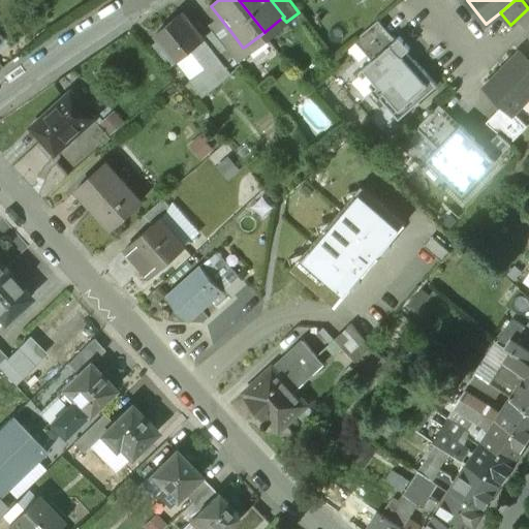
[(198,31),(180,9),(151,28),(161,40),(156,43),(160,50),(165,47),(172,54),(184,45),(201,35),(198,31)]
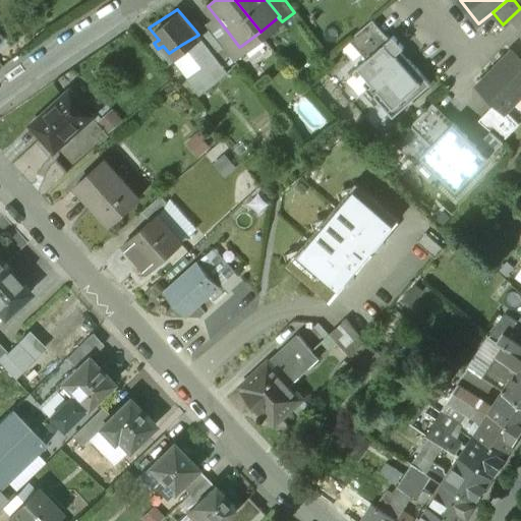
[(206,24),(217,39),(227,31),(216,16),(206,24)]
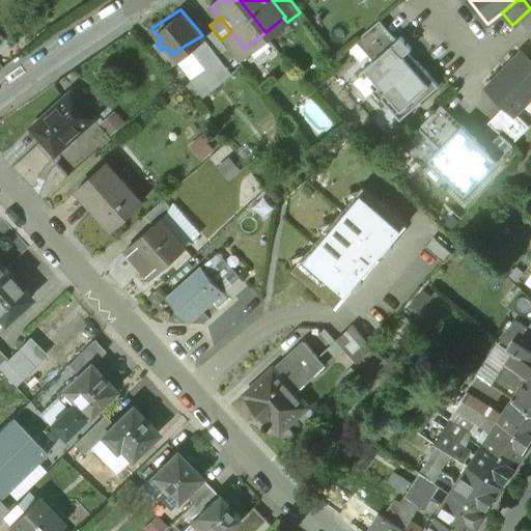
[(379,21),(359,38),(376,58),(396,40),(379,21)]
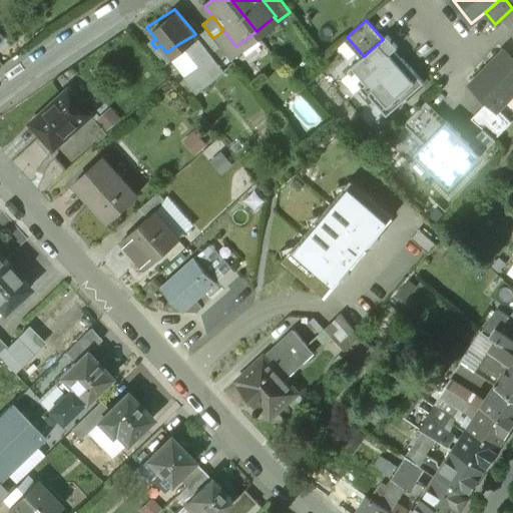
[(213,38),(202,24),(200,22),(192,30),(195,34),(211,53),(220,46),(213,38)]
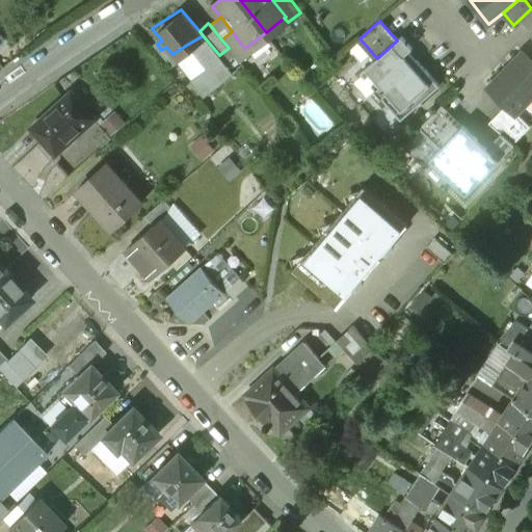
[(244,48),(232,31),(221,40),(229,48),(238,60),(250,51),(246,47),(244,48)]
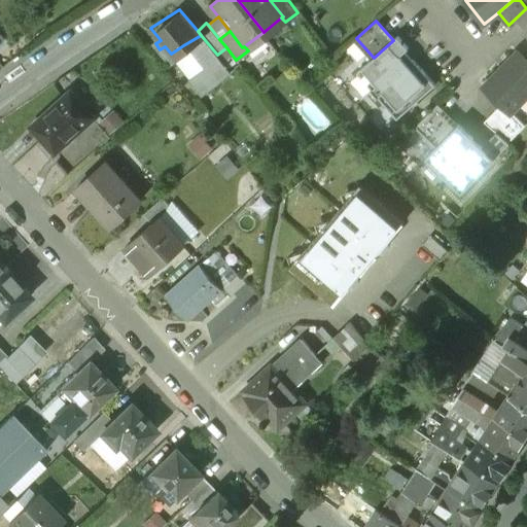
[(217,55),(201,35),(183,45),(203,68),(190,79),(201,92),(229,69),(217,55)]
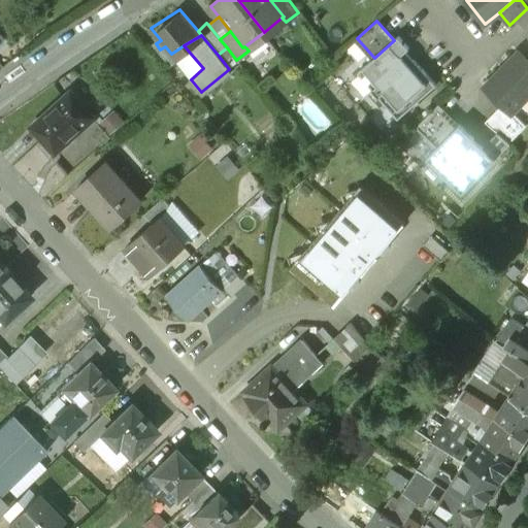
[(408,48),(398,36),(394,40),(374,58),(371,61),(357,74),(371,91),(370,91),(377,98),(397,120),(436,85),(405,52),(408,48)]
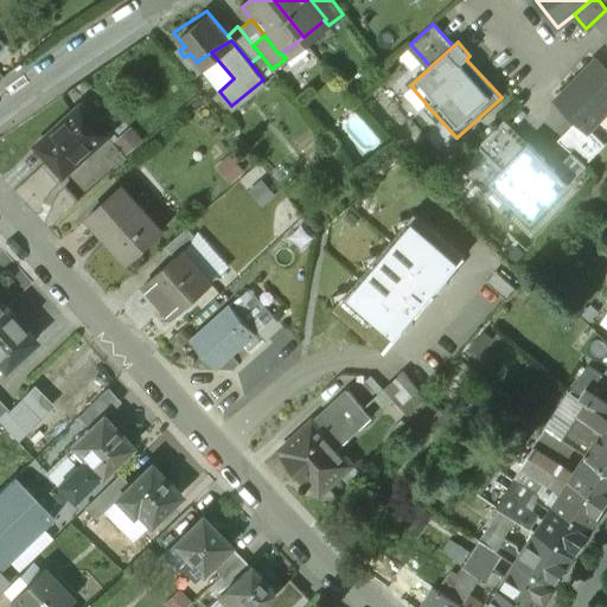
[(430,66),(410,44),(406,48),(427,70),(430,66)]
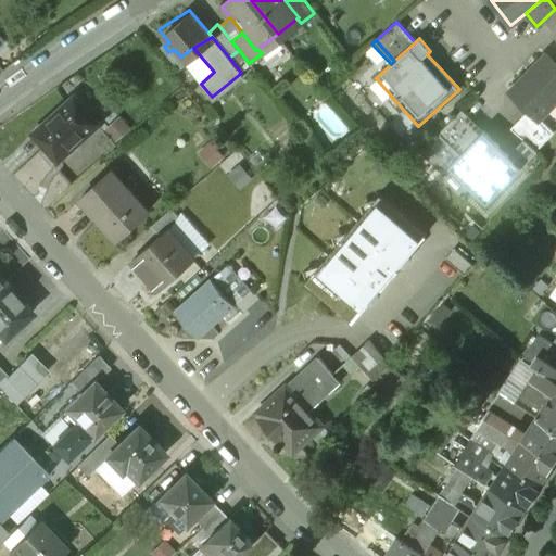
[(555,63),(546,53),(509,91),(528,110),(538,119),(540,117),(555,100),(555,63)]
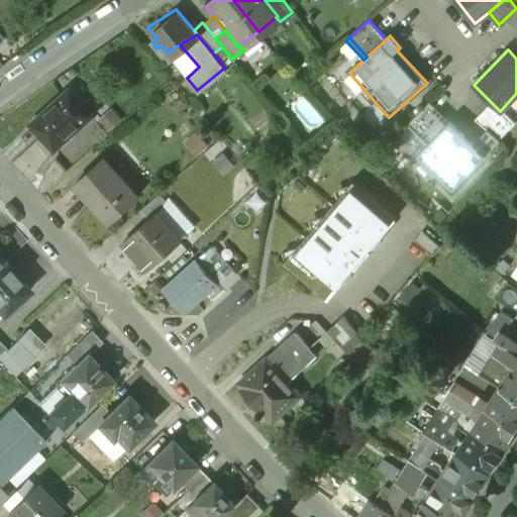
[(68,87),(29,123),(41,135),(54,148),(92,112),(68,87)]
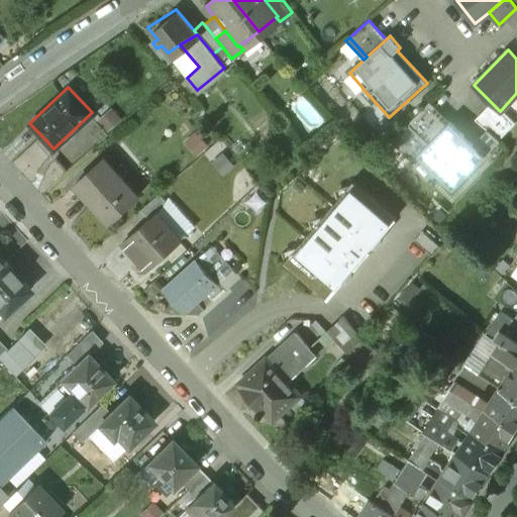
[(500,111),(491,102),(475,119),(488,131),(499,139),(515,122),(502,109),(500,111)]
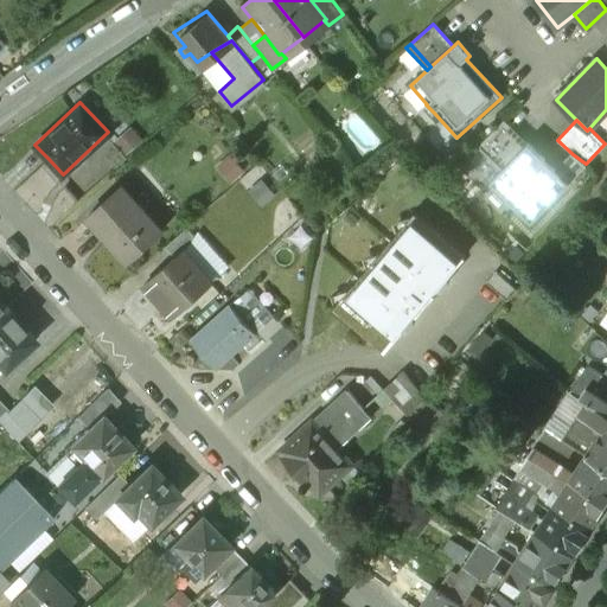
[(478,147),(503,171),(525,147),(500,123),(478,147)]
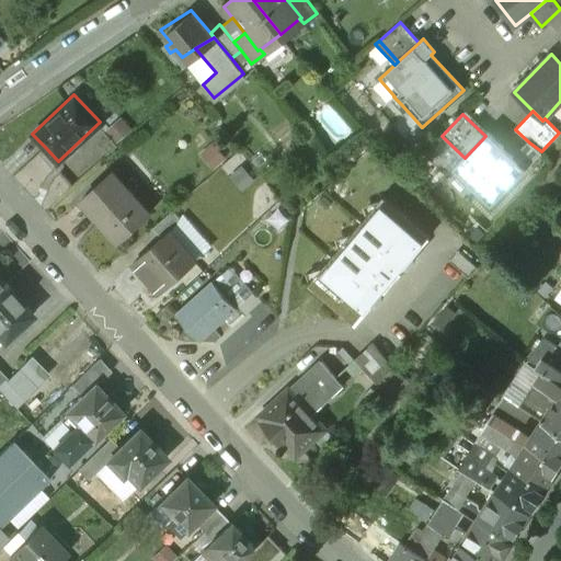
[(124,116),(109,129),(119,144),(135,132),(124,116)]
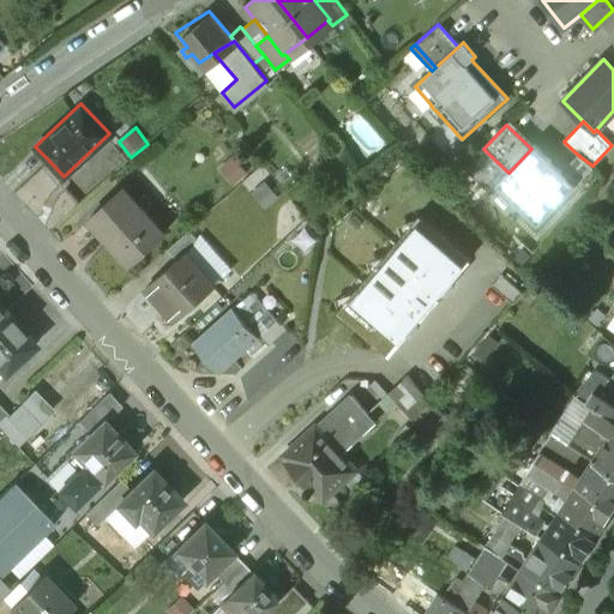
[(563,173),(535,145),(531,149),(509,173),(497,186),(537,226),(577,186),(563,173)]
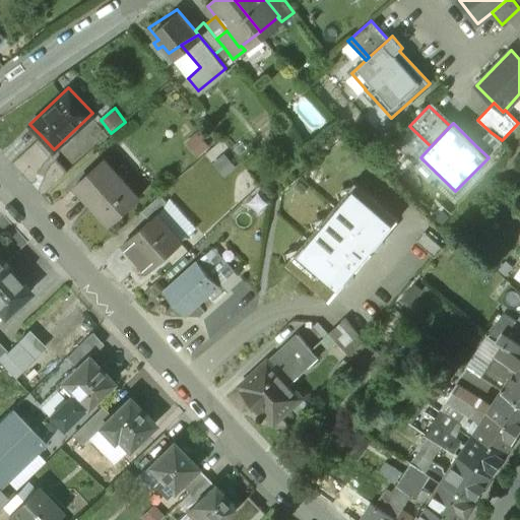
[(491,132),(476,146),(489,157),(503,142),(502,140),(491,132)]
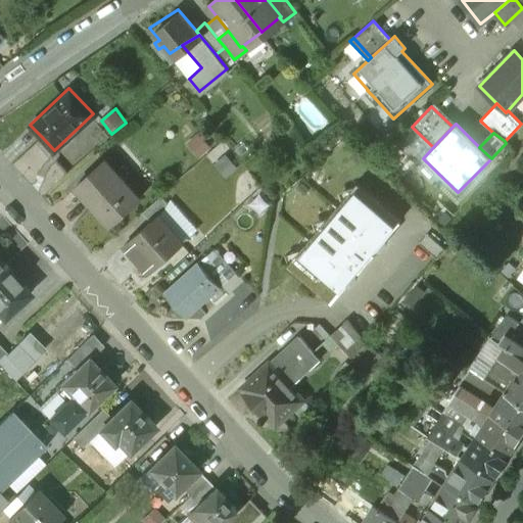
[(54,150),(42,137),(37,141),(49,154),(54,150)]
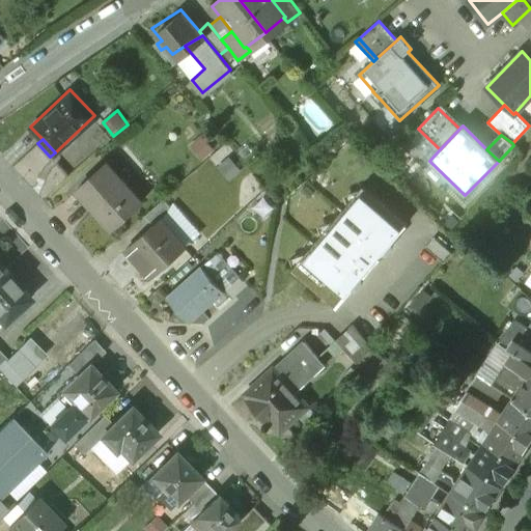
[(16,166),(31,182),(51,161),(35,145),(16,166)]
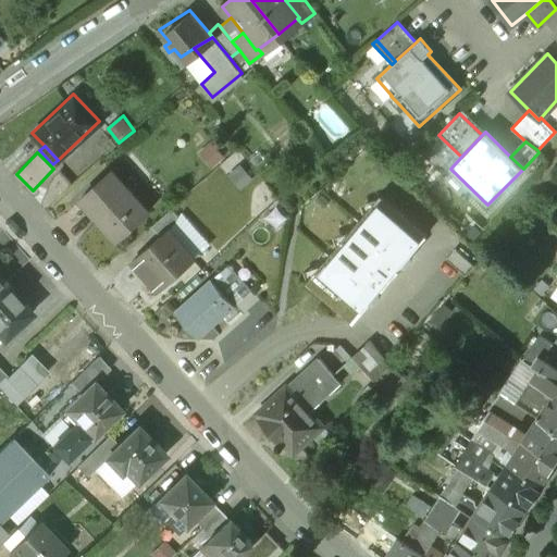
[(112,170),(79,199),(116,239),(148,210),(112,170)]
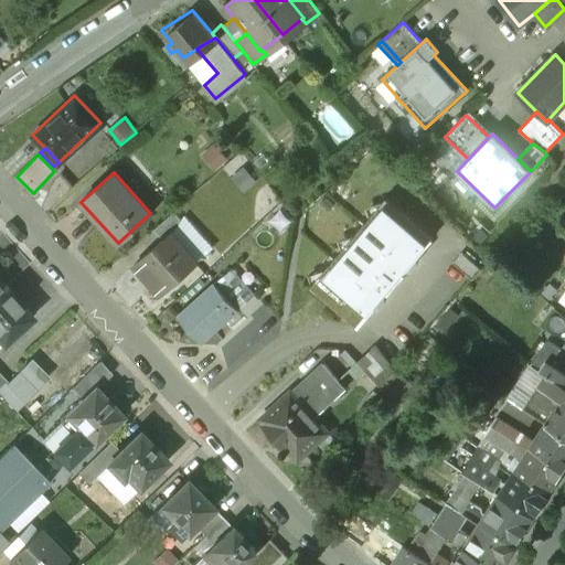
[(435,237),(387,199),(312,288),(359,327),(435,237)]
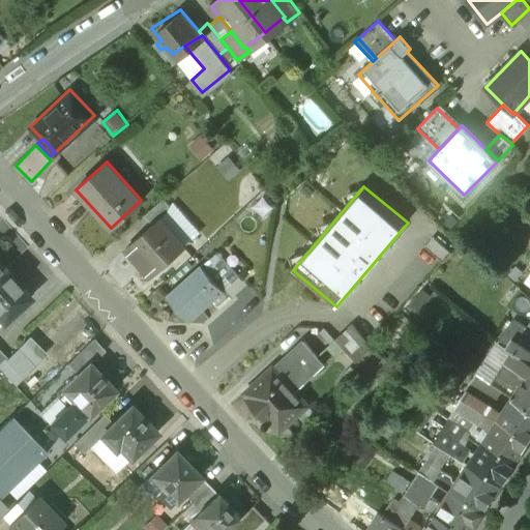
[(131,227),(139,236),(159,218),(151,210),(131,227)]
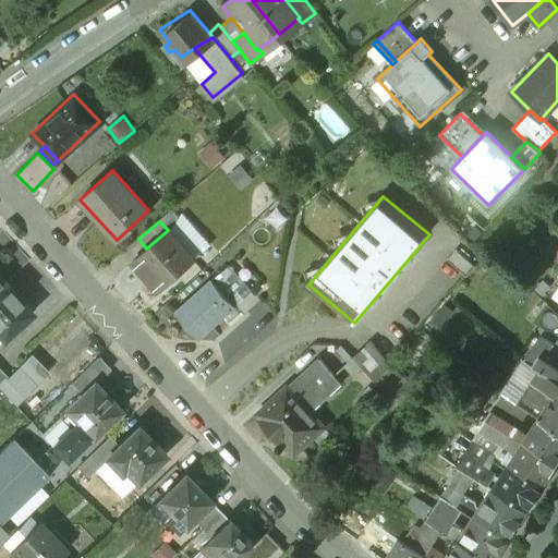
[(146,249),(132,262),(157,290),(193,258),(168,230),(146,249)]
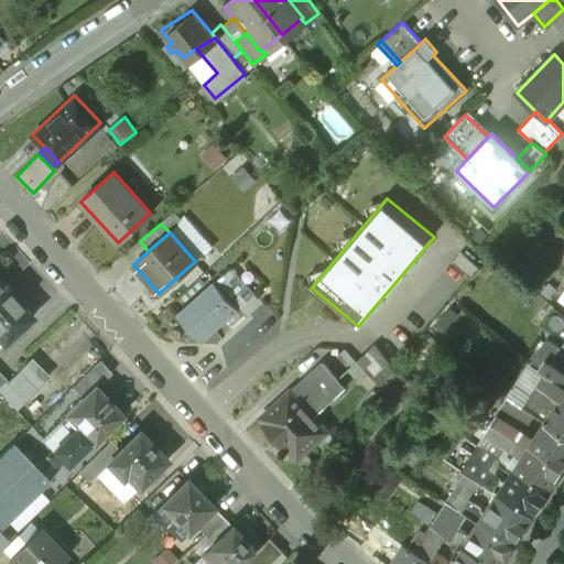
[(231,263),(213,280),(237,306),(255,290),(231,263)]
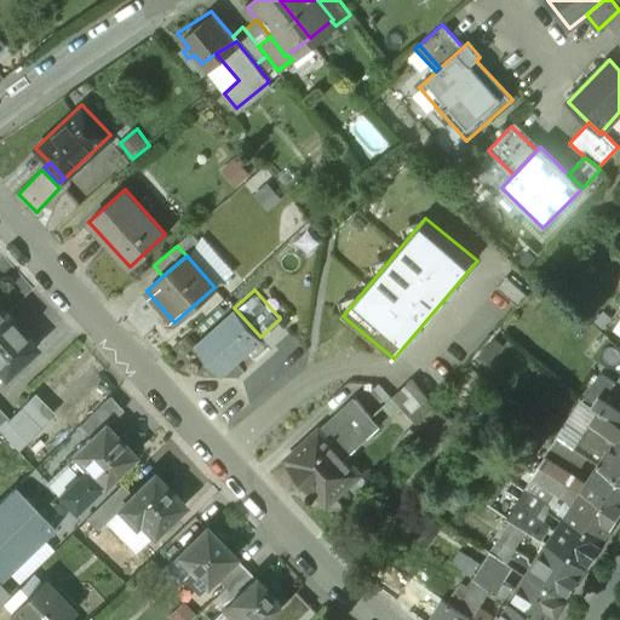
[(234,308),(195,344),(222,373),(260,337),(234,308)]
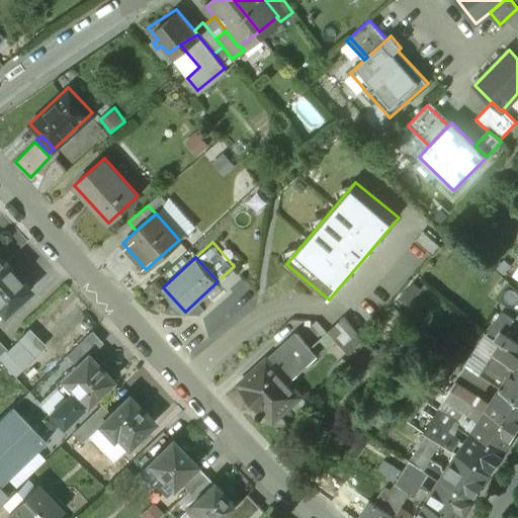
[(0,315),(27,290),(4,263),(0,267),(0,315)]
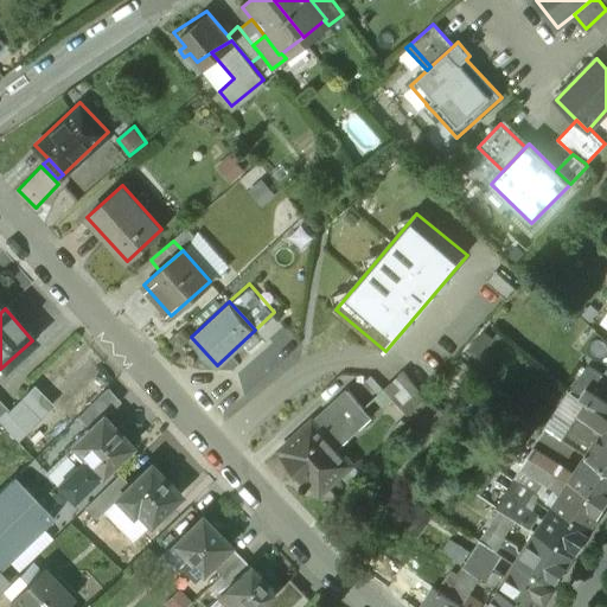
[(10,410),(0,419),(0,422),(18,442),(50,413),(30,391),(10,410)]
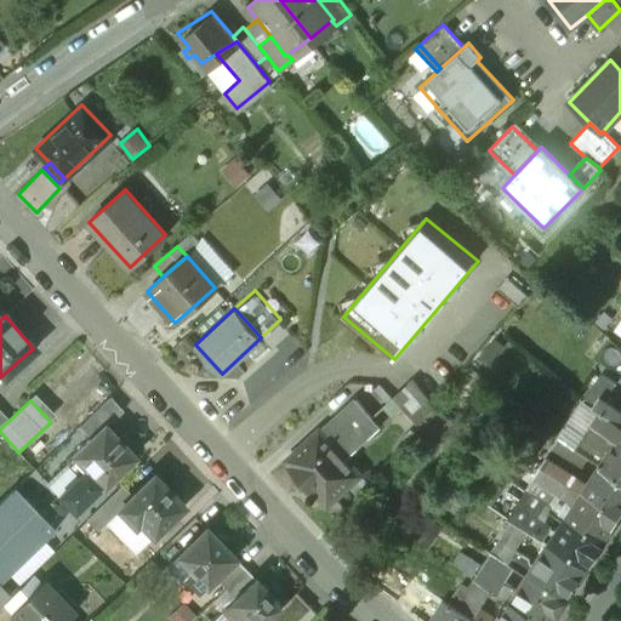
[(355,400),(322,432),(340,450),(374,419),(355,400)]
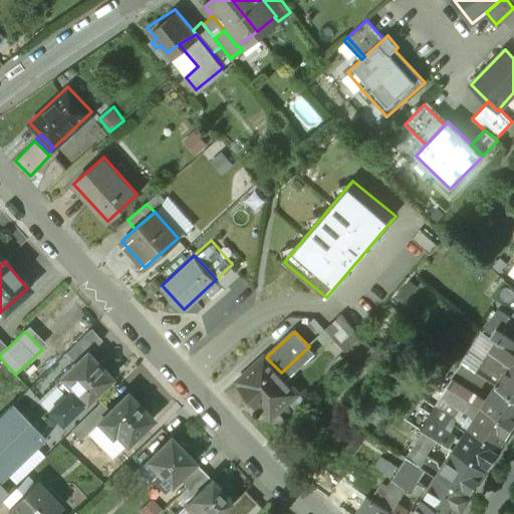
[(489,338),(496,343),(513,354),(513,344),(493,331),(489,338)]
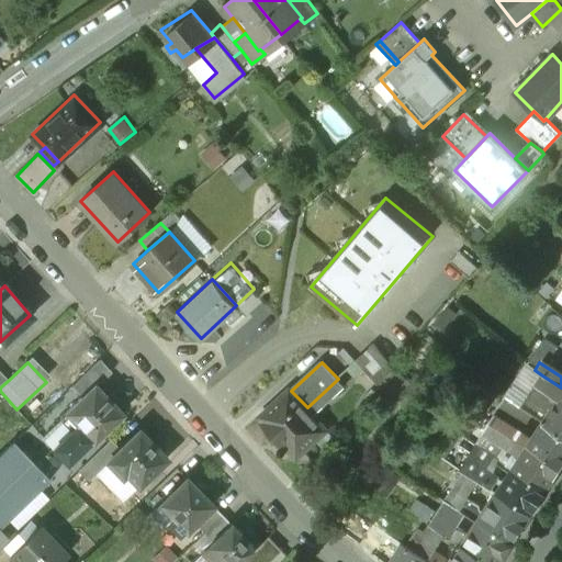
[(380,384),(379,386),(393,398),(408,382),(393,369),(380,384)]
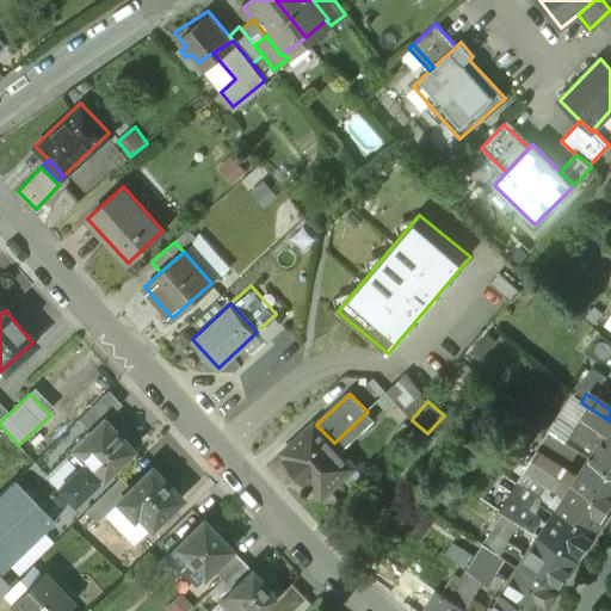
[(610,421),(590,408),(565,446),(588,462),(600,443),(610,425),(610,421)]
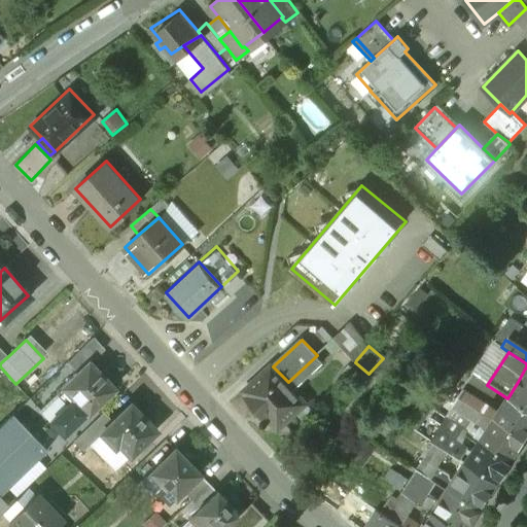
[(88,362),(55,394),(65,405),(48,421),(61,434),(83,413),(85,414),(112,388),(111,387),(115,384),(103,372),(100,375),(88,362)]
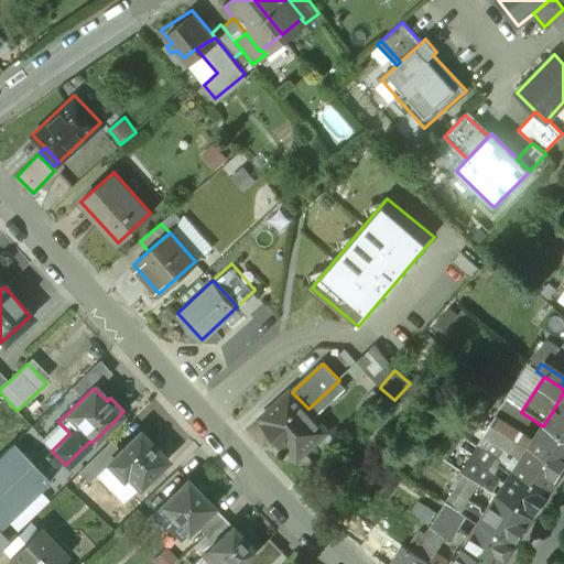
[(290,390),(259,419),(262,422),(260,423),(286,452),(295,444),(304,454),(328,431),(308,409),(292,392),(290,390)]
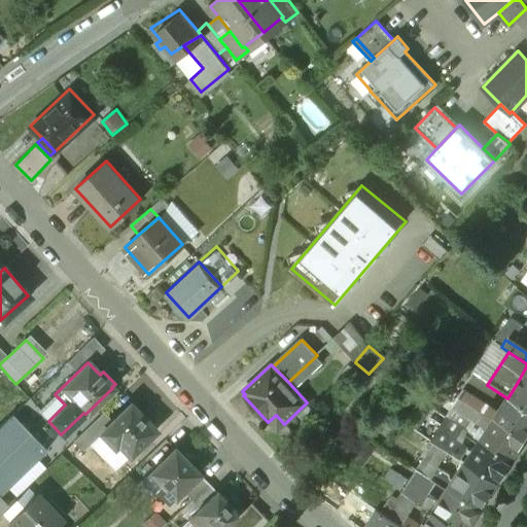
[(526,366),(518,382),(507,398),(526,411),(526,366)]
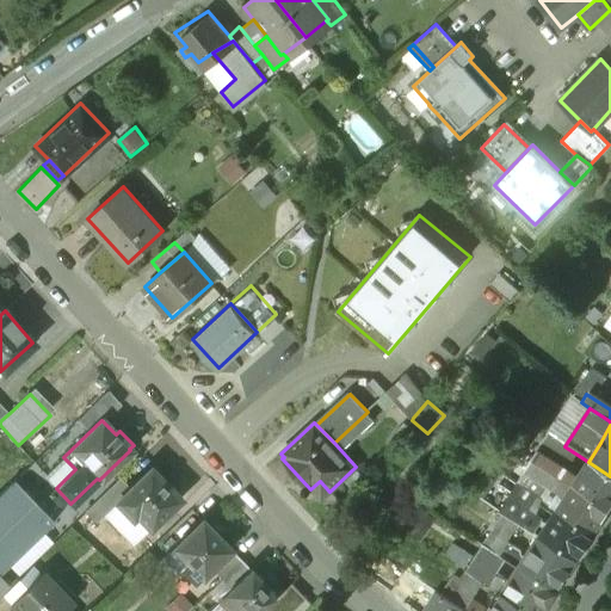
[(548,434),(538,449),(579,476),(588,462),(565,446),(548,434)]
